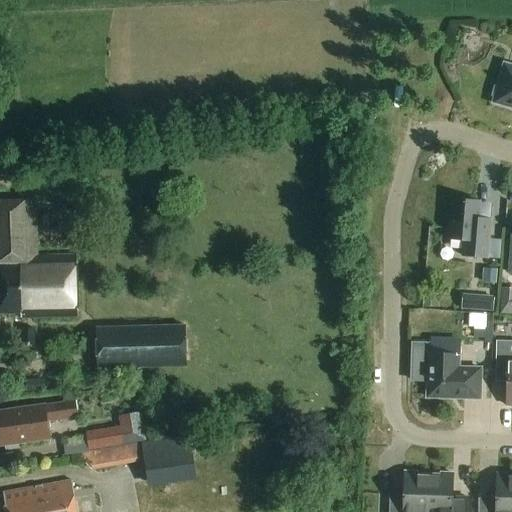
[(511,67),(504,65),(498,86),(495,87),(492,97),(494,100),(493,103),(511,108),(511,67)]
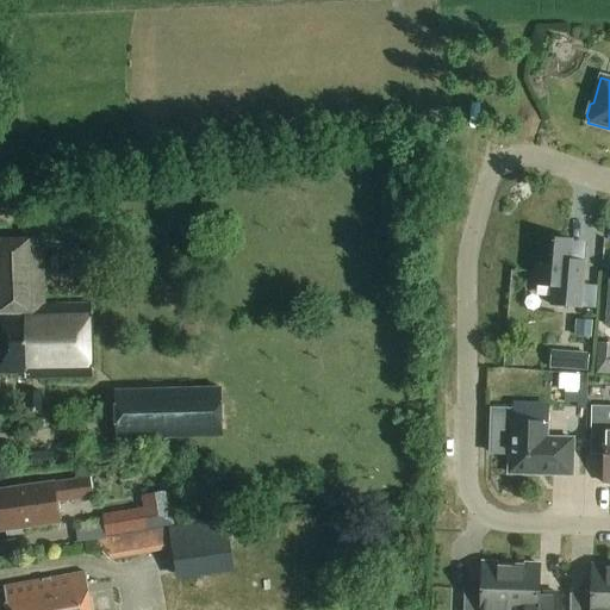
[(584,261),(568,260),(570,241),(539,238),(534,286),(553,287),(551,306),(579,309),(584,261)]
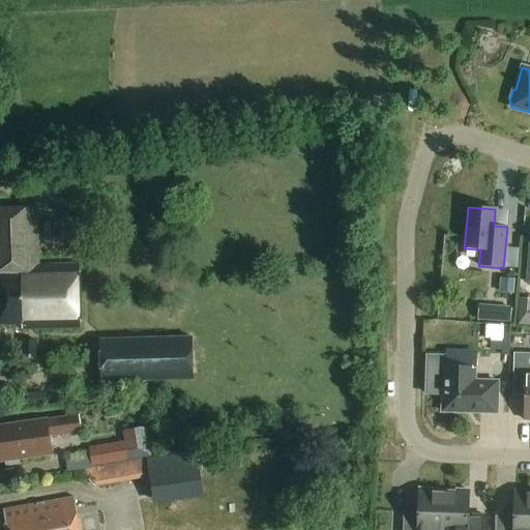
[(36,266),(35,209),(0,210),(0,325),(20,325),(20,331),(81,330),(79,265),(36,266)]
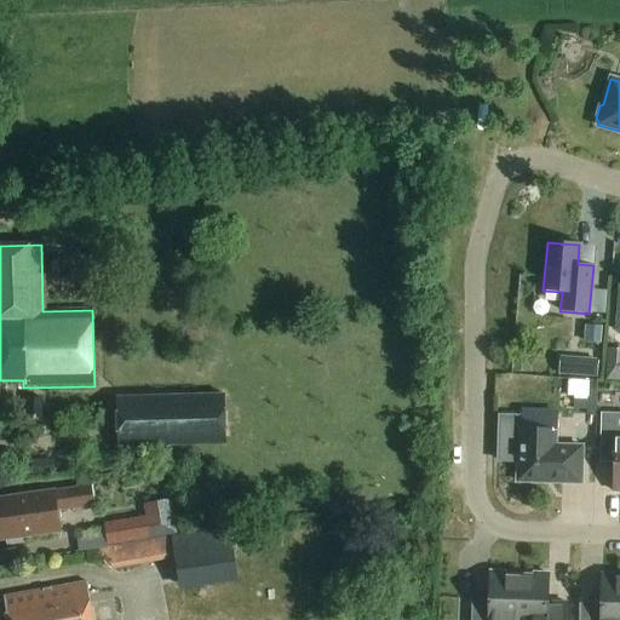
[(578,357),(575,375),(595,377),(597,359),(578,357)]
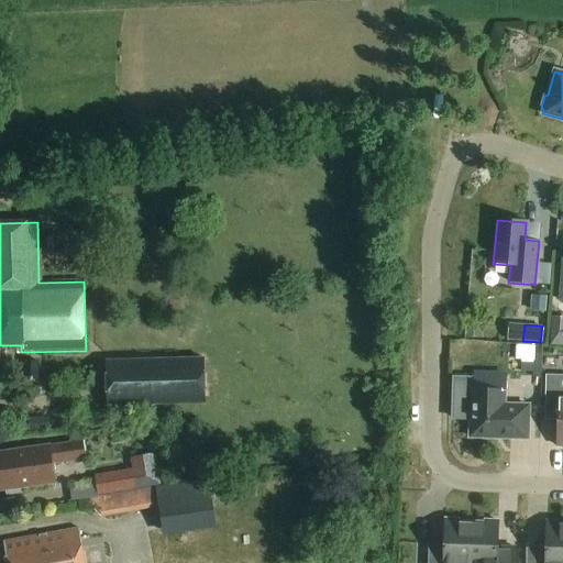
[(161,406),(177,406),(178,406),(206,405),(203,357),(194,357),(153,359),(133,360),(134,407),(161,406)]
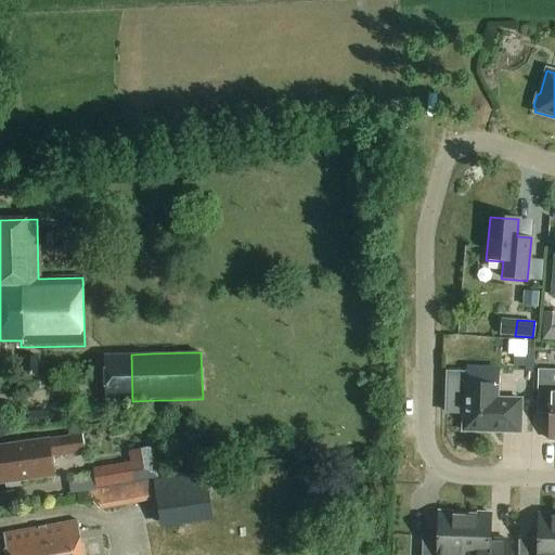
[(23,356),(23,374),(38,375),(38,357),(23,356)]
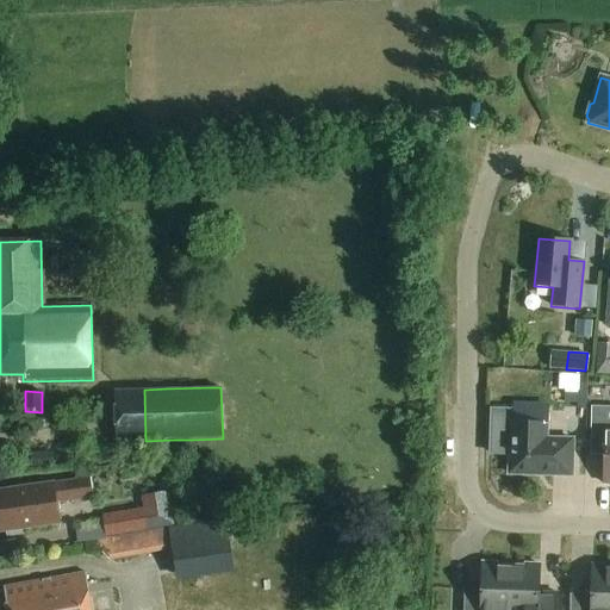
[(609,406),(591,408),(590,455),(604,455),(603,484),(609,484),(609,406)]
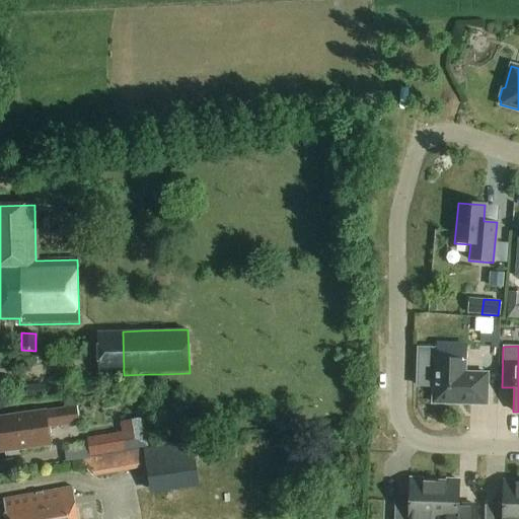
[(486,404),(487,374),(464,374),(464,361),(434,360),(433,398),(432,403),(442,403),(486,404)]
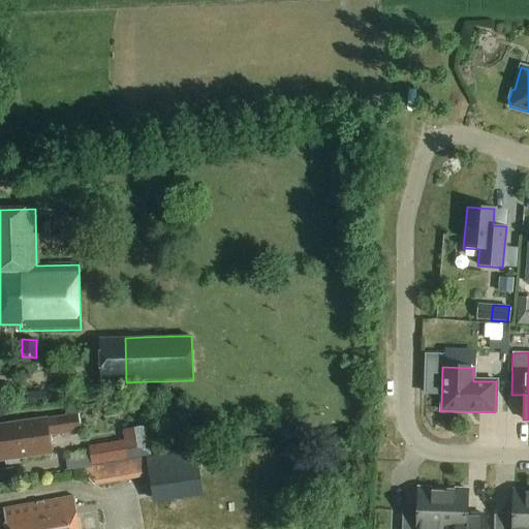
[(79,432),(75,407),(64,408),(65,417),(0,426),(0,447),(2,462),(4,462),(4,466),(20,464),(19,459),(51,455),(48,435),(67,433),(67,434),(70,433),(79,432)]
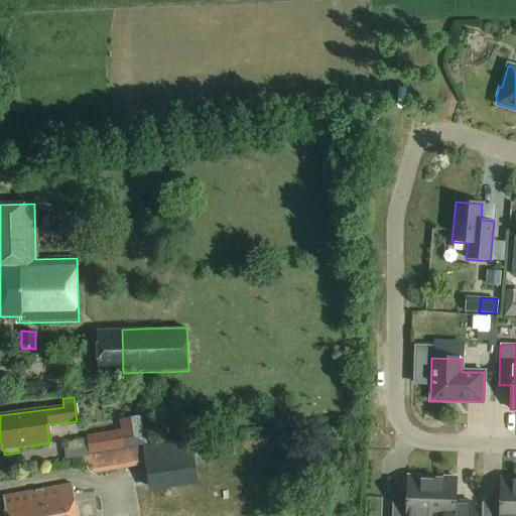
[(65,460),(72,459),(89,457),(89,454),(111,450),(146,444),(142,417),(121,420),(123,429),(86,435),(87,439),(61,443),(65,460)]
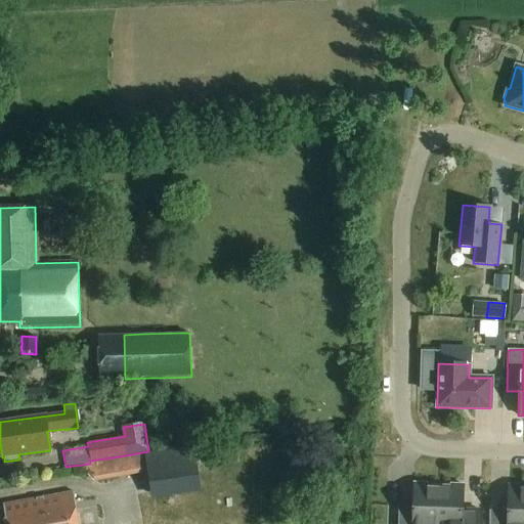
[(145,453),(153,499),(202,491),(194,445),(145,453)]
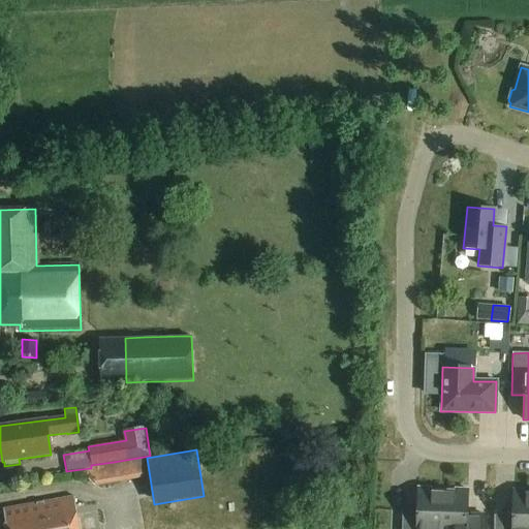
[(91,468),(73,470),(74,480),(87,478),(93,487),(118,483),(114,462),(91,465),(91,468)]
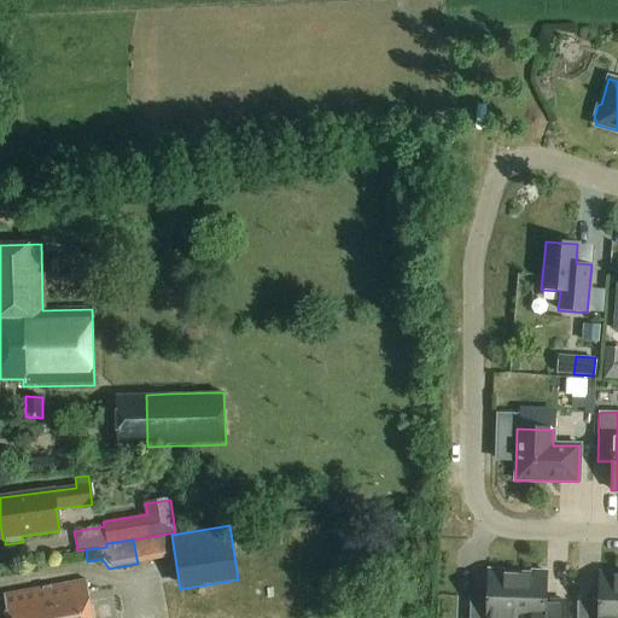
[(514,617),(517,575),(503,573),(503,570),(488,570),(487,599),(470,598),(468,617),(514,617)]
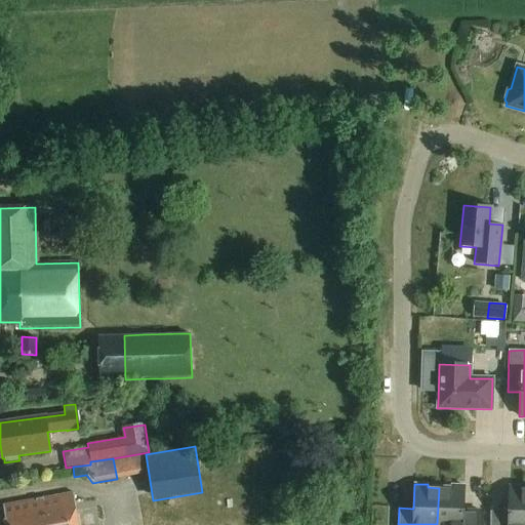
[(439,488),(437,524),(478,524),(479,511),(463,511),(465,486),(451,485),(451,488),(439,488)]
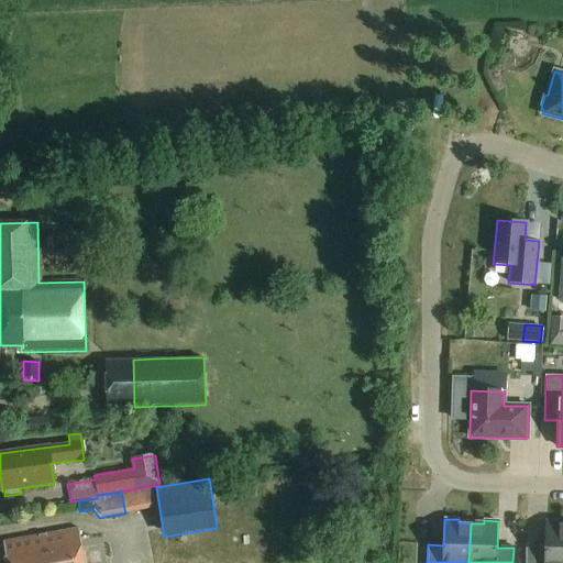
[(562,562),(562,526),(560,526),(560,522),(547,522),(545,553),(527,553),(526,562),(562,562)]
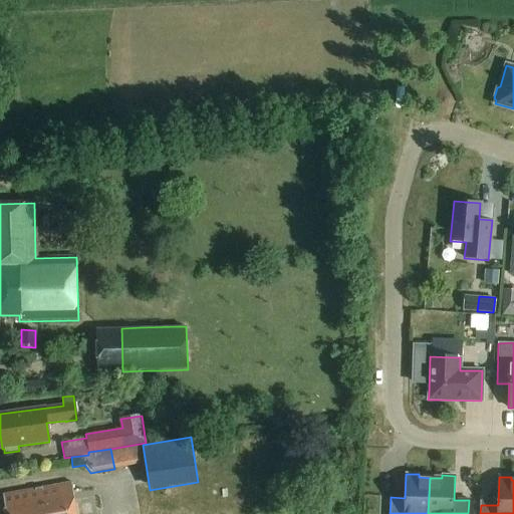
[(75,513),(71,486),(3,496),(5,513),(75,513)]
